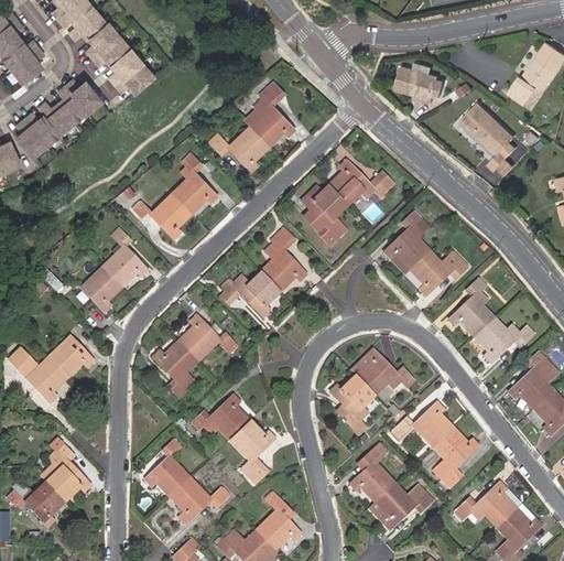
[(106,22),(87,0),(56,0),(58,3),(52,9),(64,24),(72,18),(76,24),(69,30),(76,36),(83,31),(88,38),(88,36),(94,43),(87,49),(99,63),(106,57),(117,69),(109,75),(122,90),(129,84),(134,90),(153,75),(108,21),(106,22)]
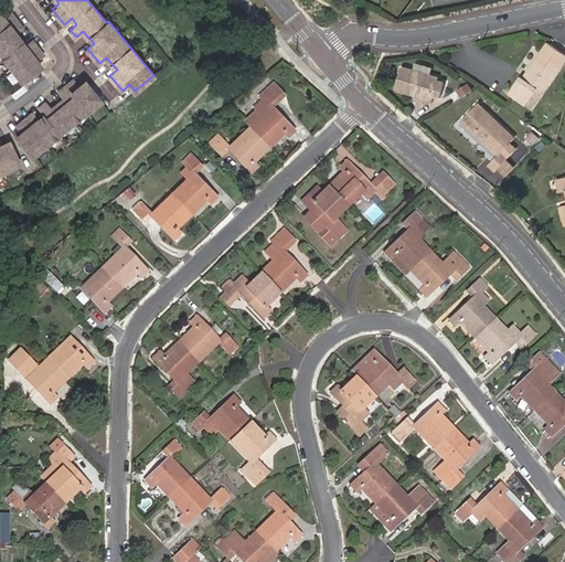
[(27,42),(17,29),(23,24),(12,9),(4,14),(0,8),(0,49),(23,78),(43,63),(38,56),(44,51),(33,36),(27,42)]
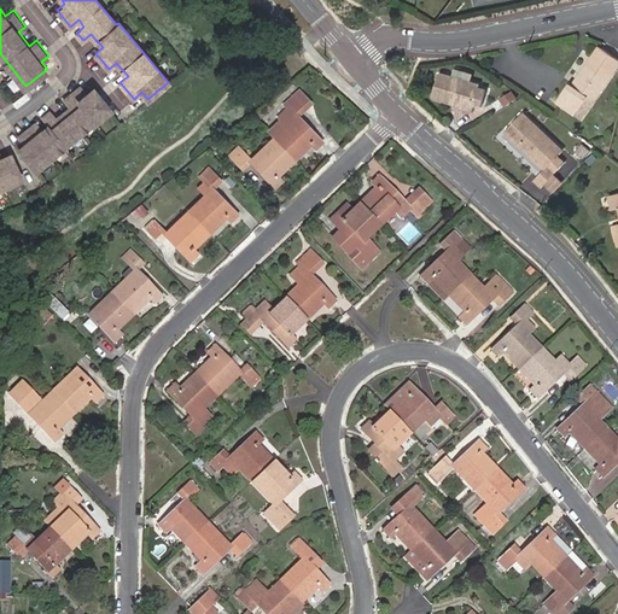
[(617,56),(601,44),(575,80),(578,82),(576,86),(572,83),(569,81),(557,98),(577,112),(589,97),(594,100),(617,65),(617,56)]
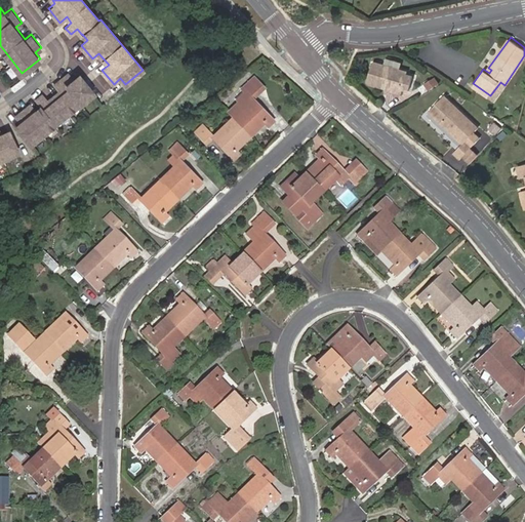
[(407,69),(379,61),(377,62),(371,65),(368,78),(369,81),(385,86),(386,81),(391,82),(390,85),(402,88),(403,85),(410,88),(413,74),(406,72),(407,69)]
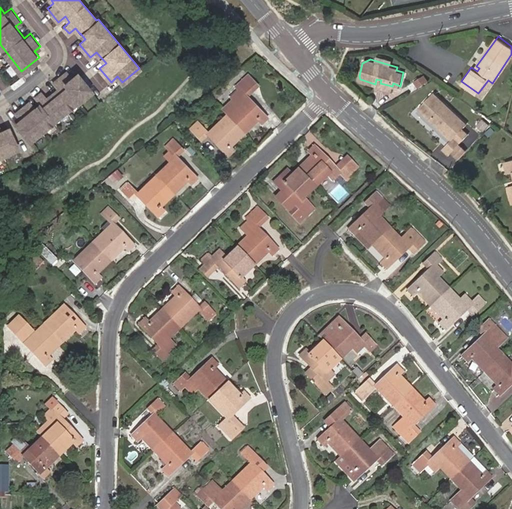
[(55,118),(80,98),(93,88),(79,71),(73,75),(68,69),(55,80),(60,86),(48,95),(43,89),(37,94),(42,100),(36,105),(31,99),(17,110),(22,116),(16,120),(30,138),(56,118),(55,118)]
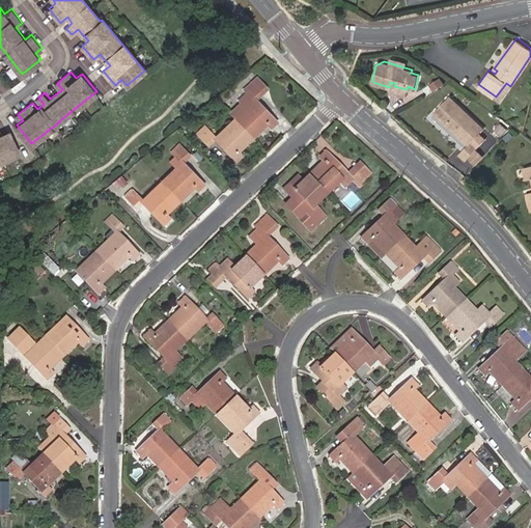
[(257,75),(252,80),(262,90),(268,86),(257,75)]
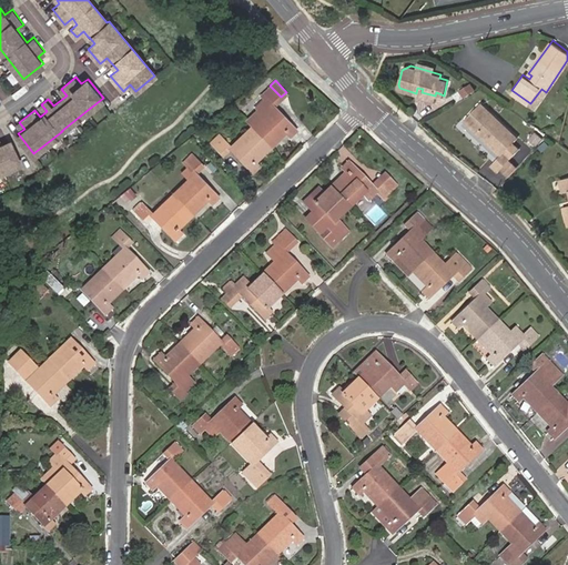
[(264,97),(244,115),(252,124),(267,141),(274,135),(276,139),(286,129),(290,133),(296,128),(273,103),(281,97),(270,86),(261,93),(264,97)]
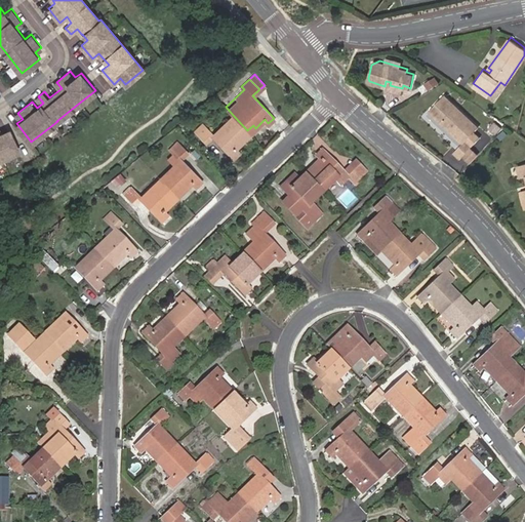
[(495,99),(505,85),(500,82),(490,95),(495,99)]
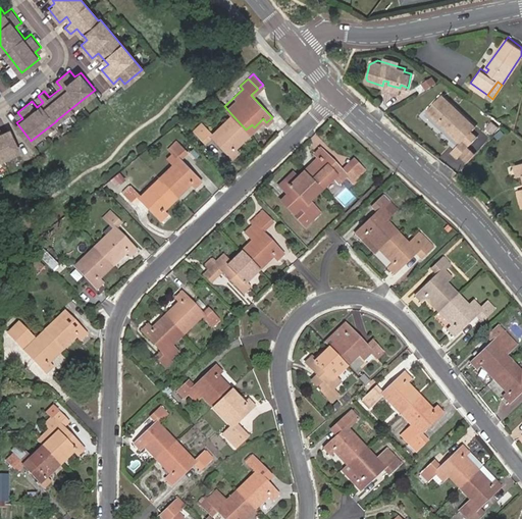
[(451,105),(440,95),(424,112),(434,122),(451,105)]
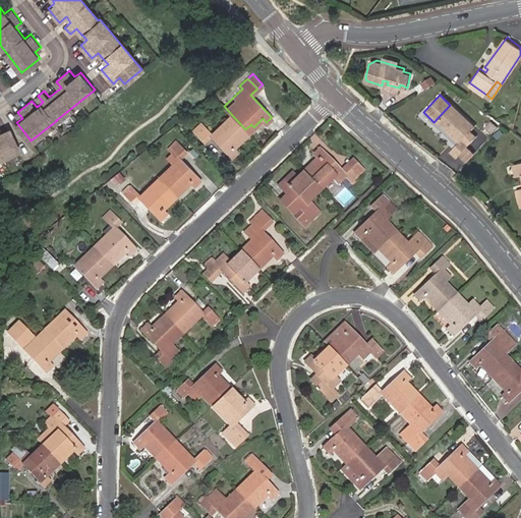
[(473,127),(450,105),(433,122),(457,144),(449,153),(455,159),(458,156),(465,149),(475,137),(469,132),(473,127)]
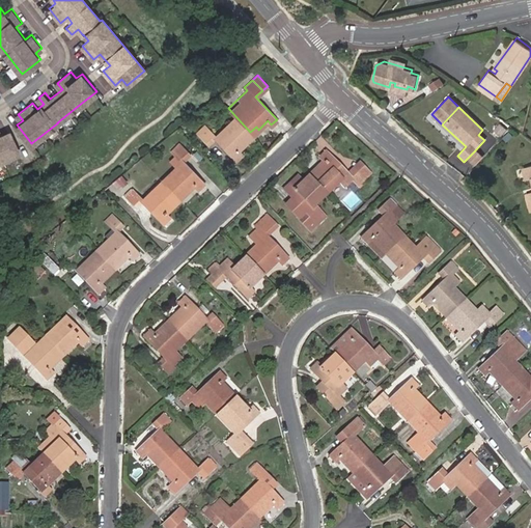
[(250,132),(235,116),(215,136),(236,158),(242,153),(239,148),(247,141),(253,135),(250,132)]
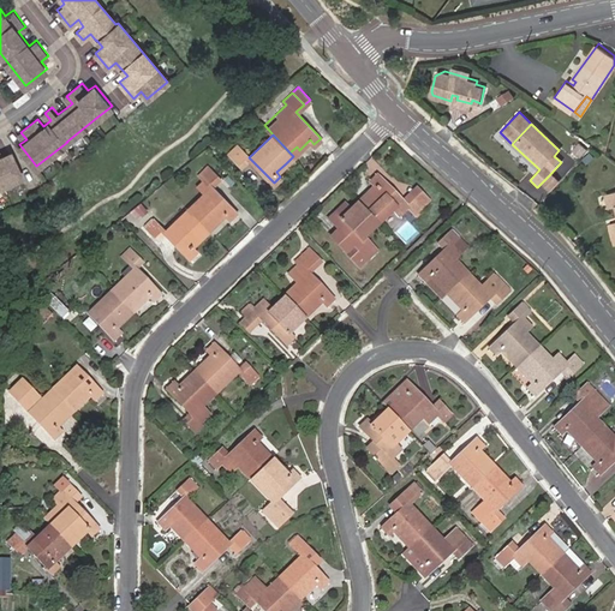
[(242,165),(249,157),(237,144),(228,153),(242,165)]
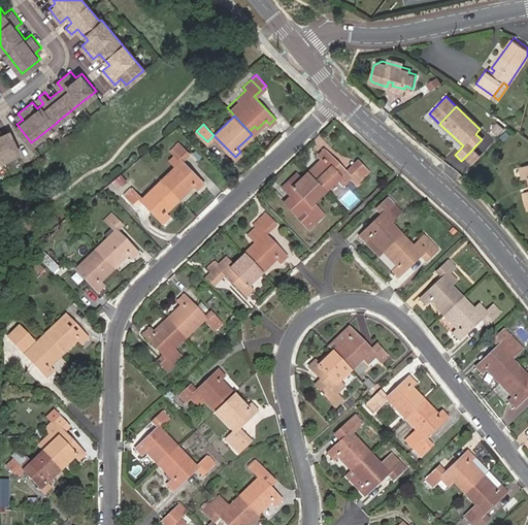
[(496,124),(491,130),(497,135),(502,130),(496,124)]
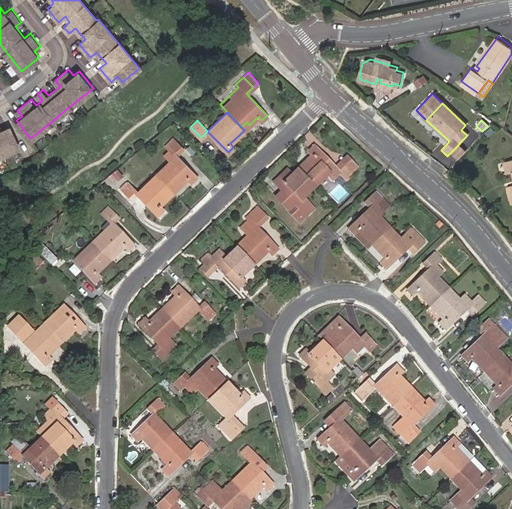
[(247,122),(241,127),(244,130),(249,125),(247,122)]
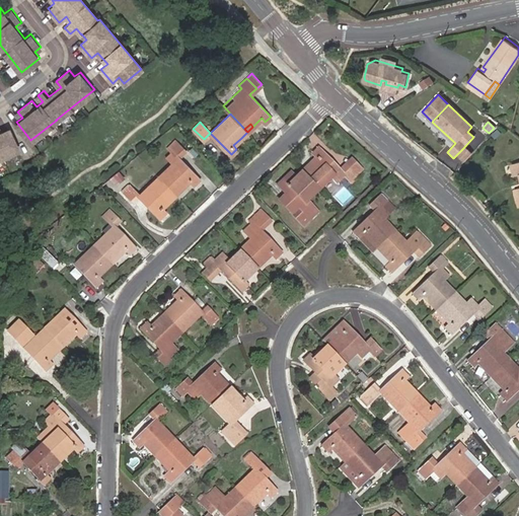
[(0,156),(19,148),(9,127),(2,130),(0,125),(0,156)]
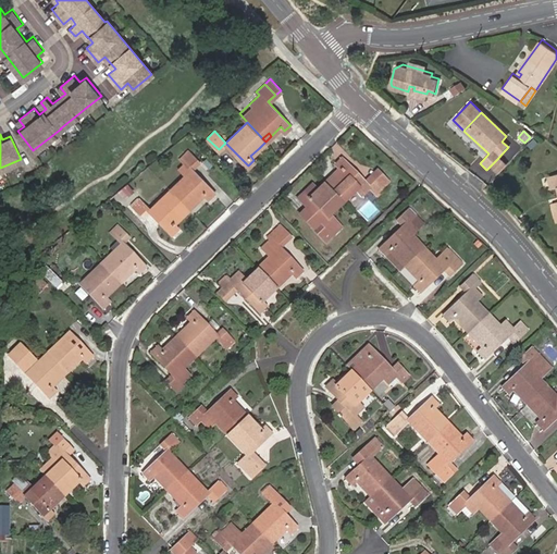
[(533,139),(527,146),(530,150),(537,144),(533,139)]
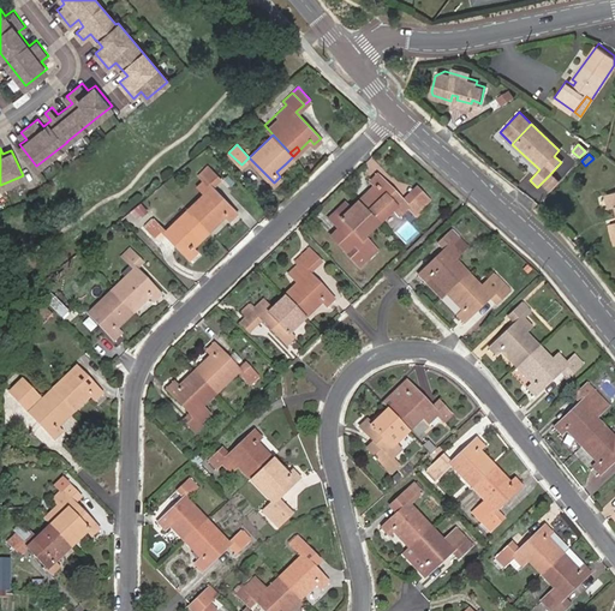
[(288,166),(296,159),(293,156),(286,163),(288,166)]
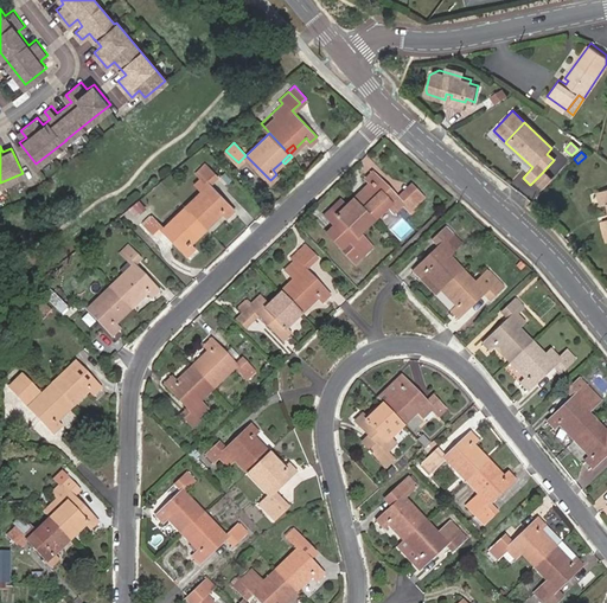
[(202,188),(186,204),(206,225),(222,210),(225,213),(232,207),(209,183),(216,175),(204,164),(197,171),(202,174),(204,178),(197,184),(202,188)]
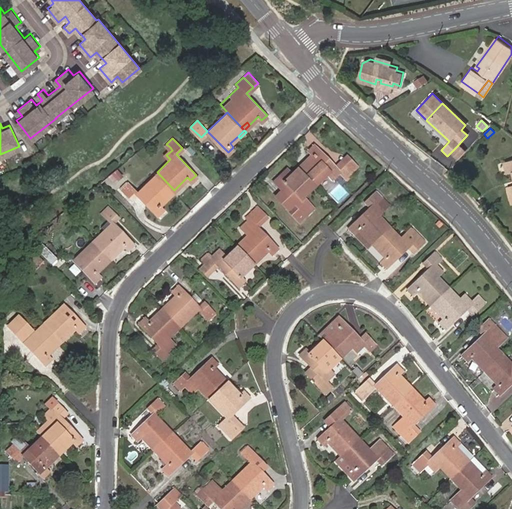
[(298,166),(315,184),(327,173),(332,178),(340,171),(345,176),(351,170),(341,160),(335,165),(314,143),(308,148),(312,153),(304,160),(298,165),(298,166)]
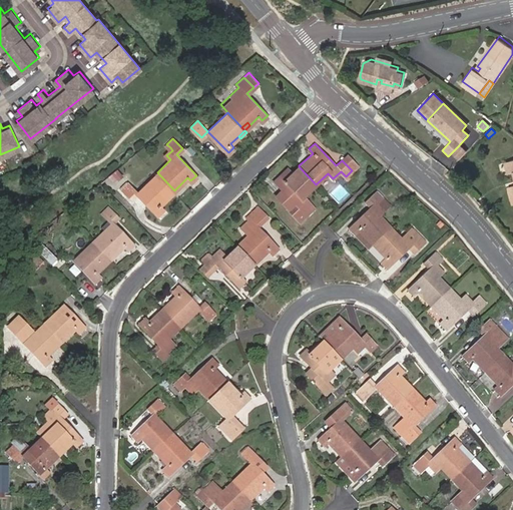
[(464,152),(458,146),(451,153),(457,159),(464,152)]
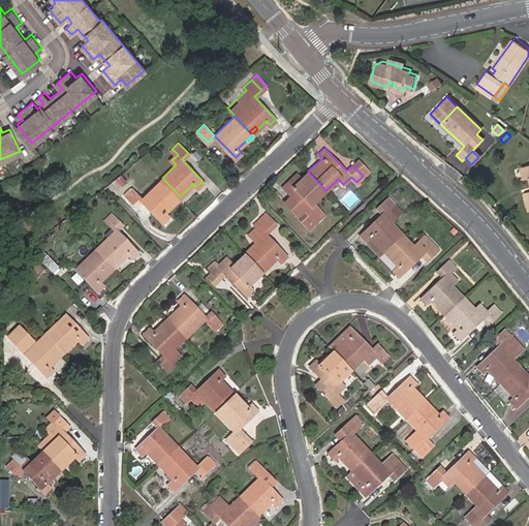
[(169,157),(172,160),(178,155),(176,152),(169,157)]
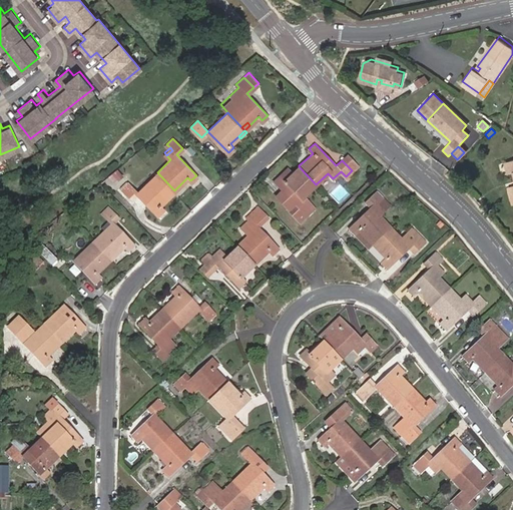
[(347,154),(342,160),(352,170),(358,165),(347,154)]
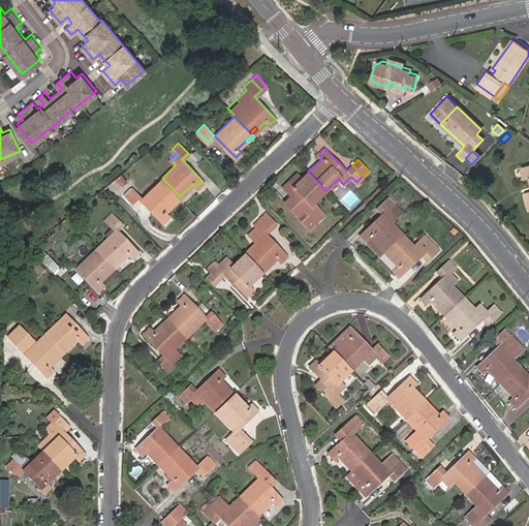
[(313,202),(325,190),(308,172),(302,178),(293,186),(289,182),(283,187),(290,195),(303,209),(297,215),(309,227),(324,213),(313,202)]
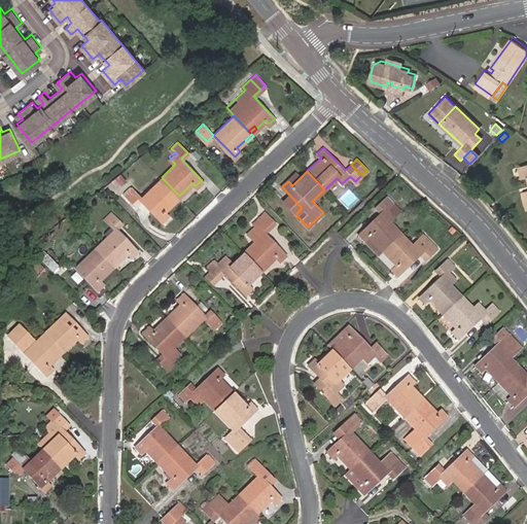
[(292,185),(301,177),(294,172),(280,184),(282,186),(288,181),(292,185)]
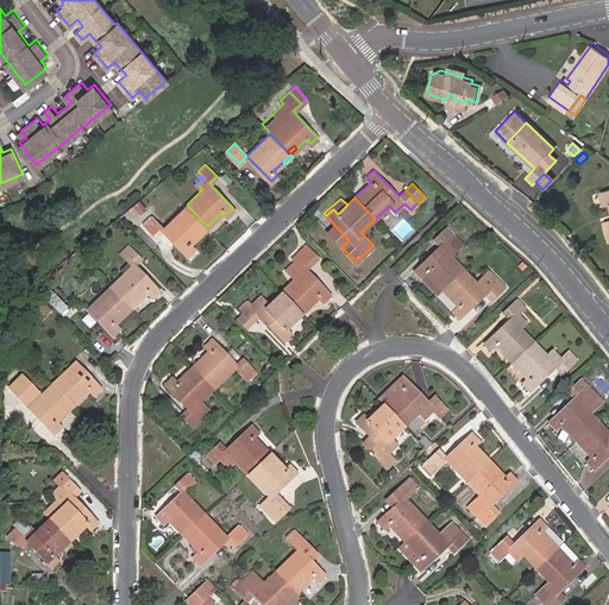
[(207,226),(187,205),(163,228),(187,253),(194,246),(189,243),(207,226)]
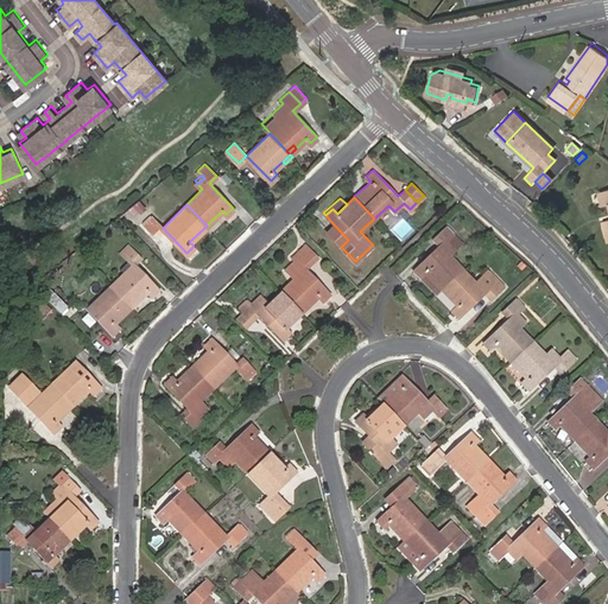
[(156,234),(163,228),(151,215),(145,221),(156,234)]
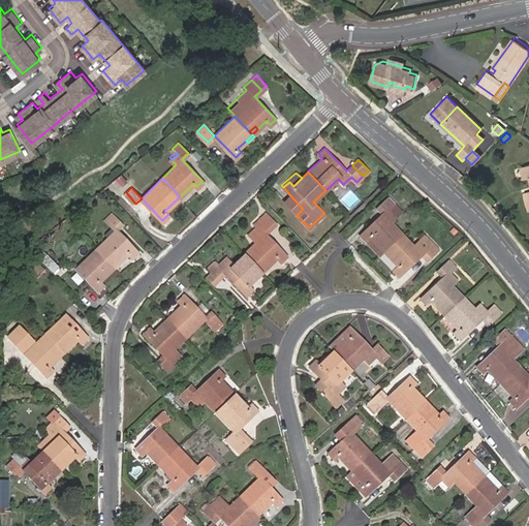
[(284,202),(297,215),(303,209),(290,195),(284,202)]
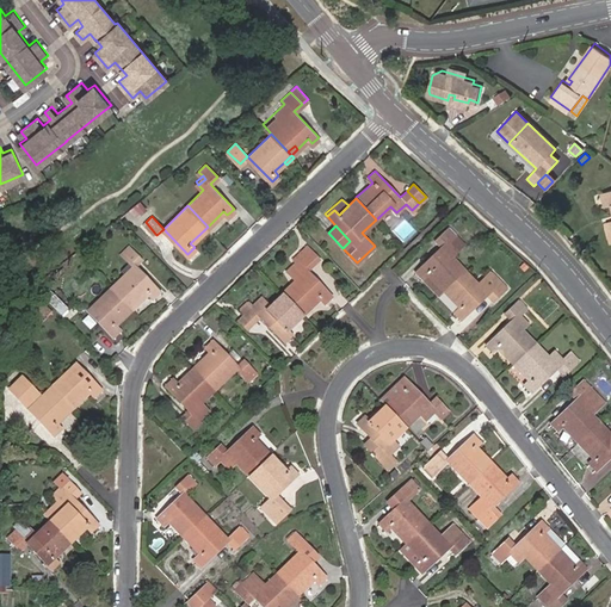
[(442,290),(464,268),(451,255),(457,249),(449,241),(456,235),(449,228),(436,240),(442,246),(417,271),(438,293),(442,290)]
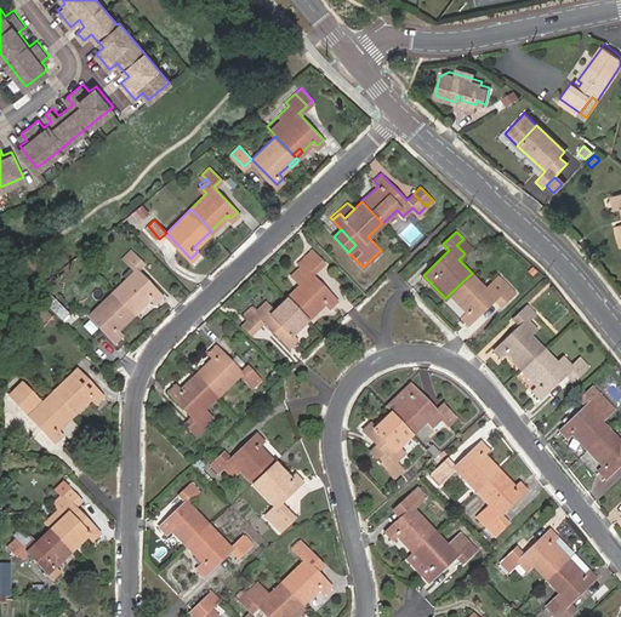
[(306,314),(309,316),(325,302),(330,306),(336,300),(312,274),(324,262),(312,249),(298,261),(302,264),(292,274),(301,284),(289,295),(306,314)]
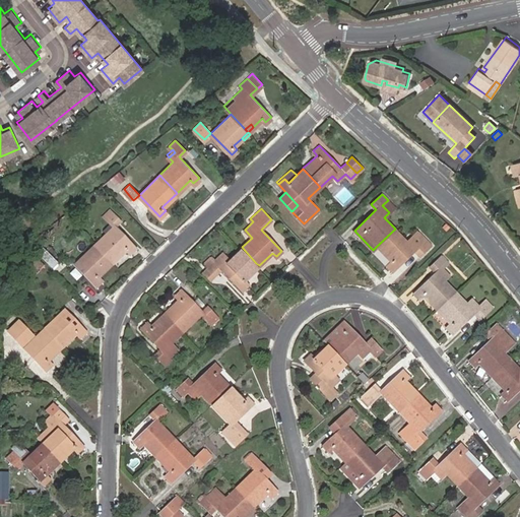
[(105,213),(115,224),(120,219),(110,209),(105,213)]
